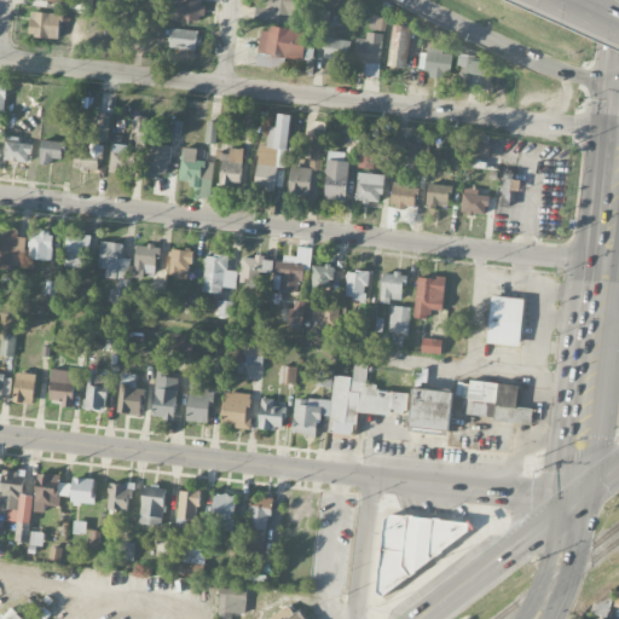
[(203,0),(173,0),(173,21),(202,23),(203,0)]
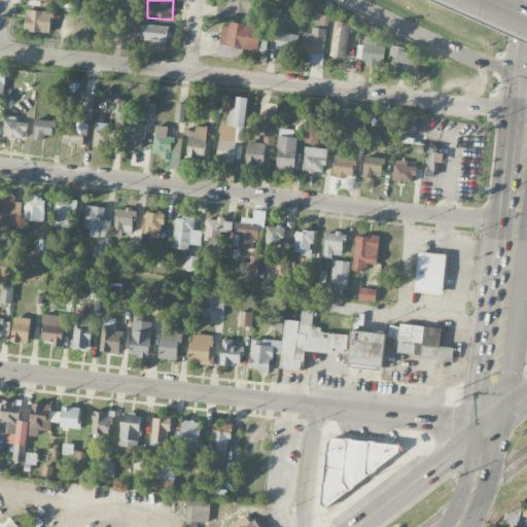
[(238,13),(252,13),(252,0),(227,0),(227,7),(217,6),(217,19),(238,20),(238,13)]
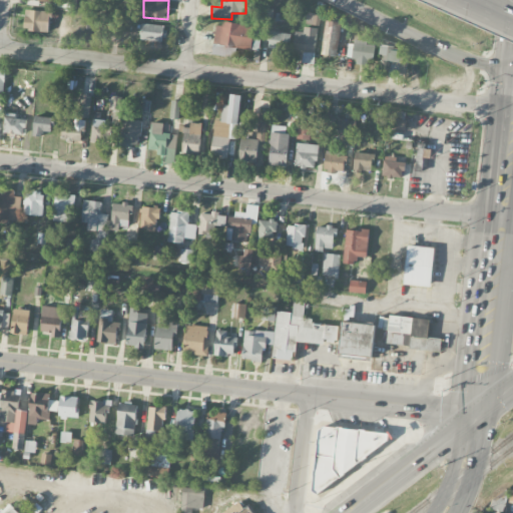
[(49,31),(49,11),(25,10),(24,31),(49,31)]
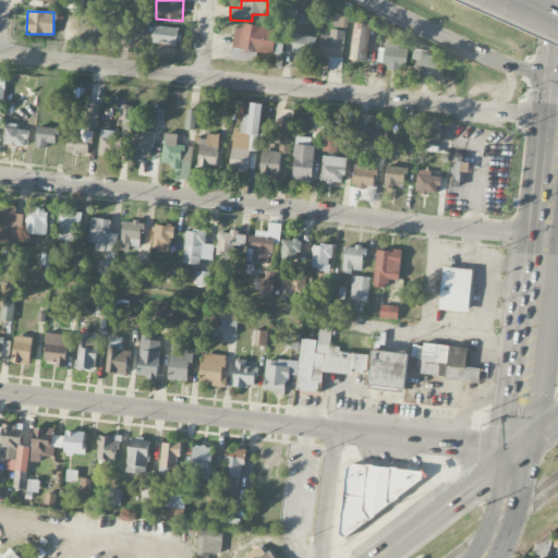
[(349,16),(334,15),(332,26),(348,27),(349,16)]
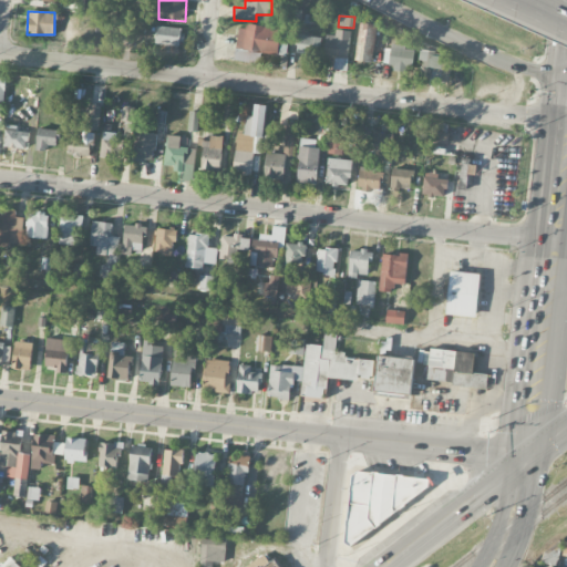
[(378,26),(360,22),(354,60),(372,63),(378,26)]
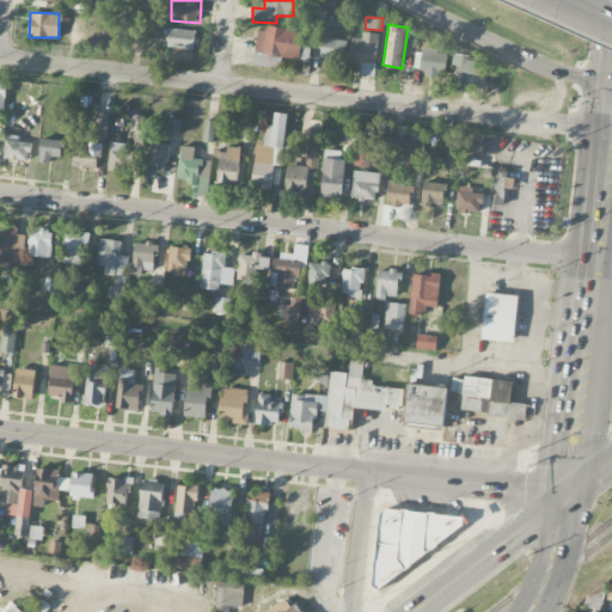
[(303,31),(258,28),(254,66),(281,68),(282,57),(300,60),(303,31)]
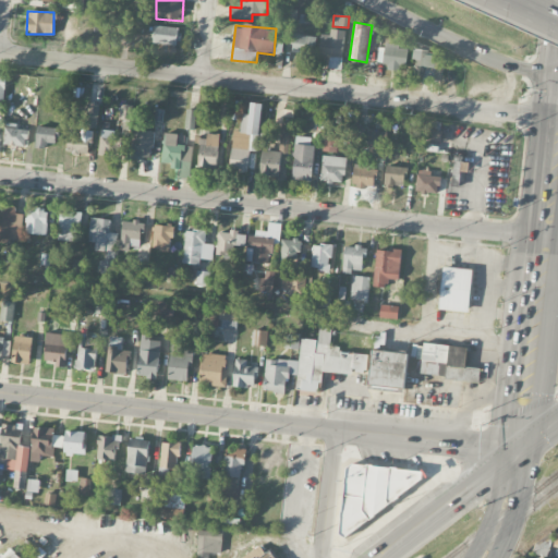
[(178,46),(179,27),(155,26),(154,44),(178,46)]
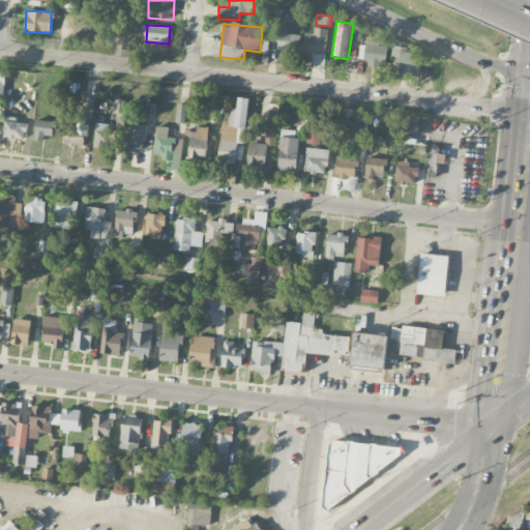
[(298,52),(299,34),(278,33),(277,51),(298,52)]
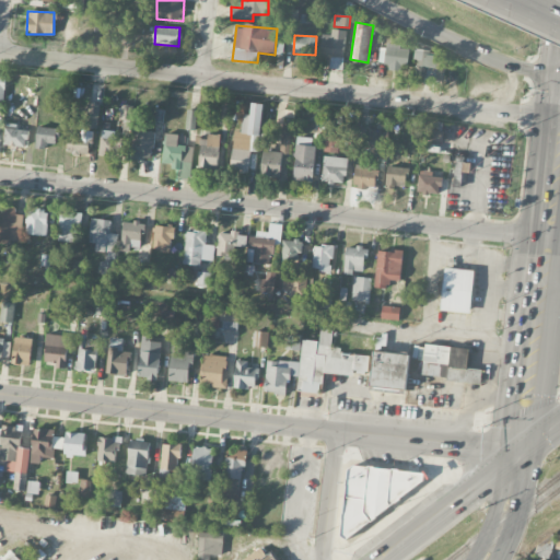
[(329,69),(343,69),(345,36),(321,35),(319,61),(329,61),(329,69)]
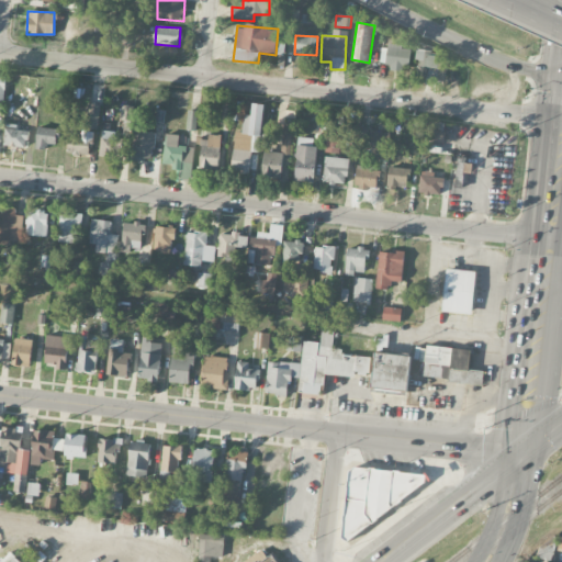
[(412,47),(383,45),(382,63),(391,64),(390,69),(409,71),(412,47)]
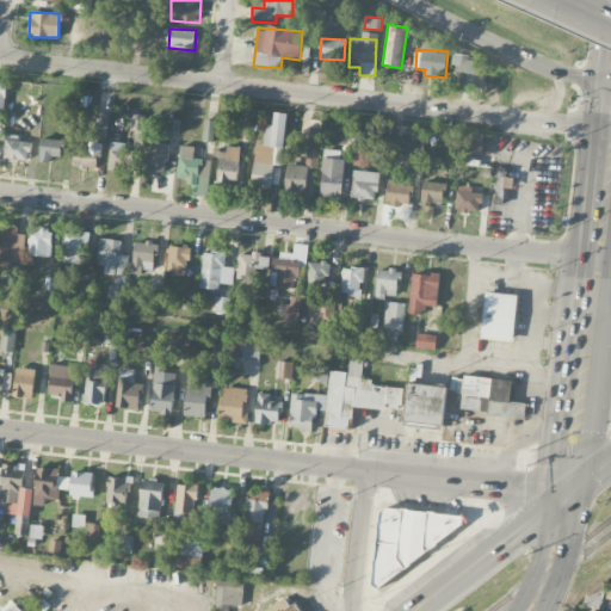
[(452,84),(467,85),(467,75),(479,76),(479,61),(470,61),(470,55),(455,54),(452,84)]
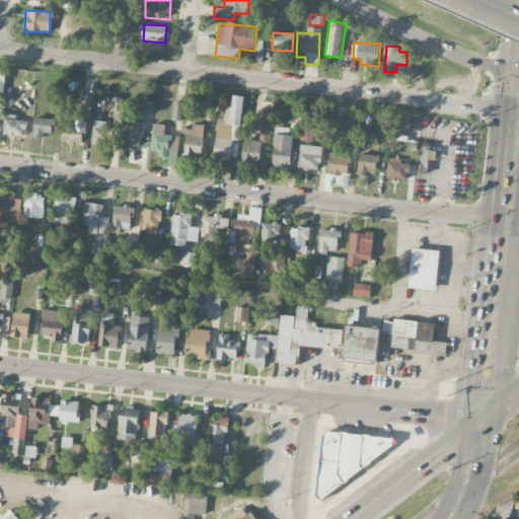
[(223,112),(224,95),(206,94),(205,116),(213,116),(213,112),(223,112)]
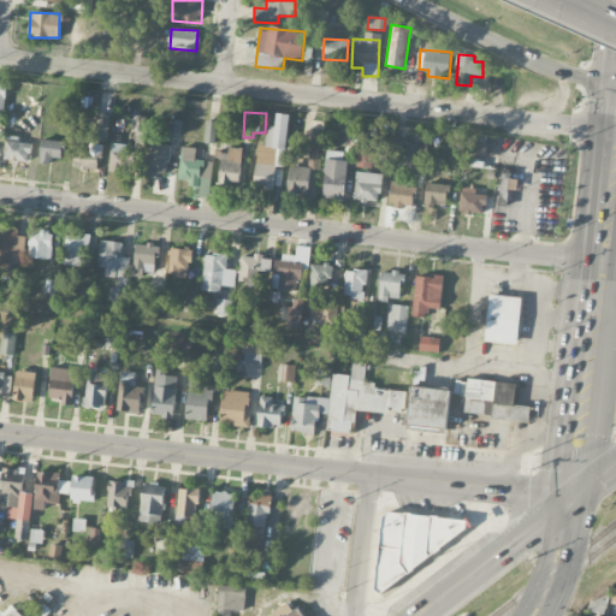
[(283,167),(290,116),(277,113),(276,126),(268,125),(266,146),(260,144),(256,164),(283,167)]
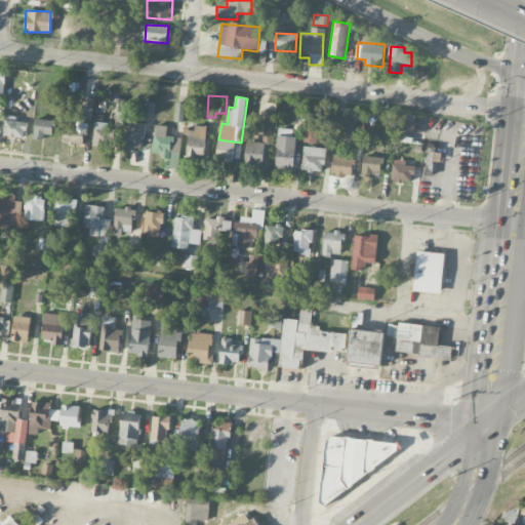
[(93,98),(82,97),(81,120),(92,120),(93,98)]
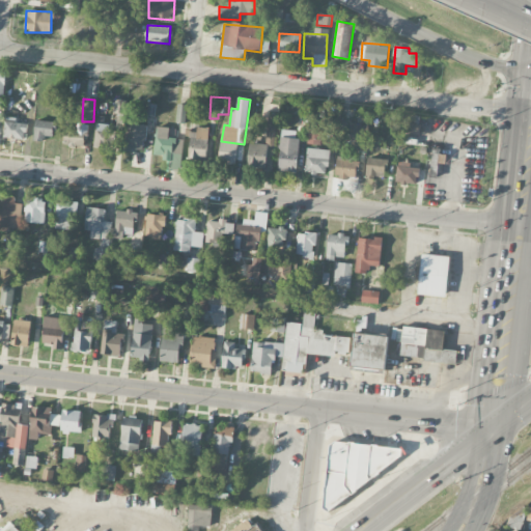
[(124,113),(126,101),(115,100),(114,113),(124,113)]
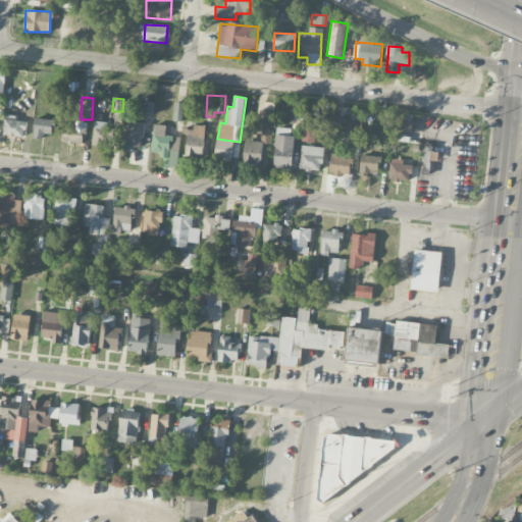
[(271,115),(263,115),(262,143),(270,143),(271,115)]
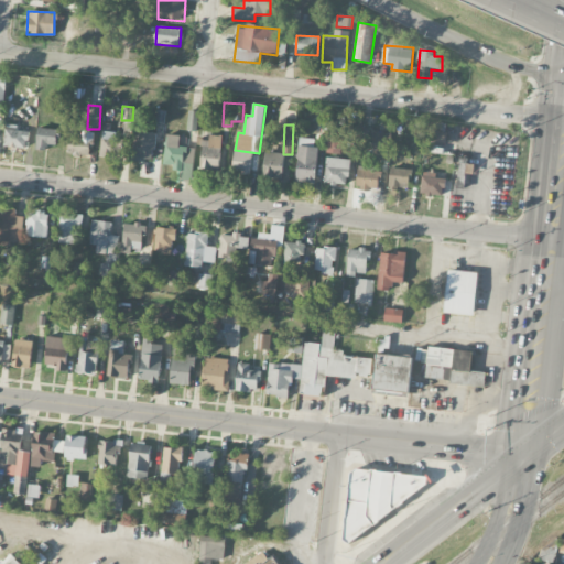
[(57,148),(57,129),(38,128),(36,147),(57,148)]
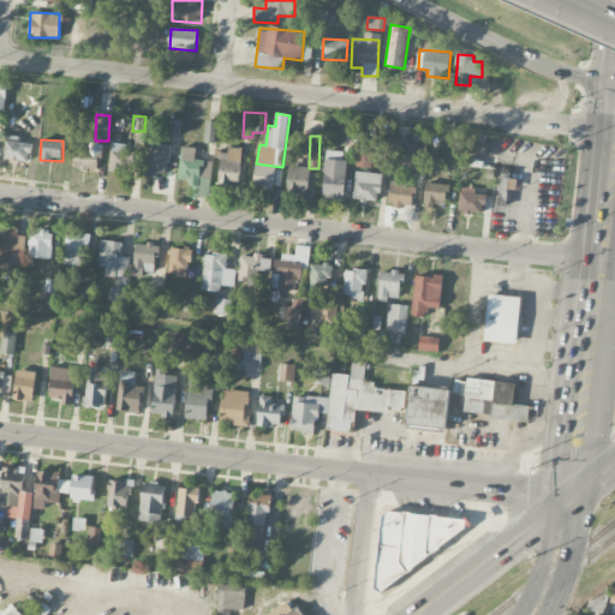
[(29,163),(31,143),(6,141),(5,161),(29,163)]
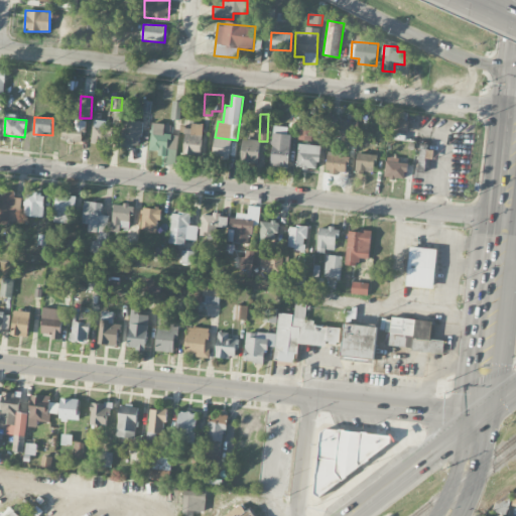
[(61,140),(83,143),(86,120),(63,118),(61,140)]
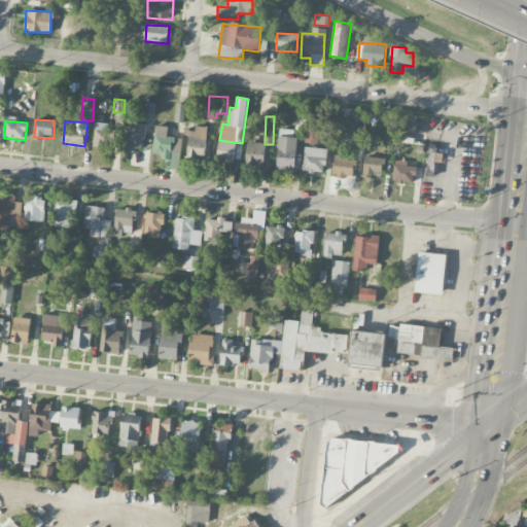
[(94,147),(110,147),(111,124),(95,123),(94,147)]
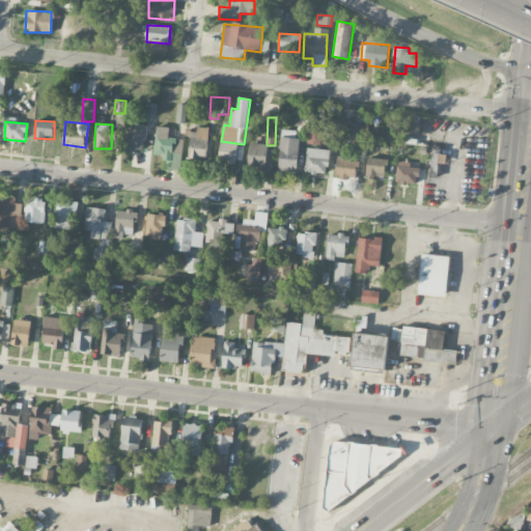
[(145,151),(146,124),(126,123),(124,150),(145,151)]
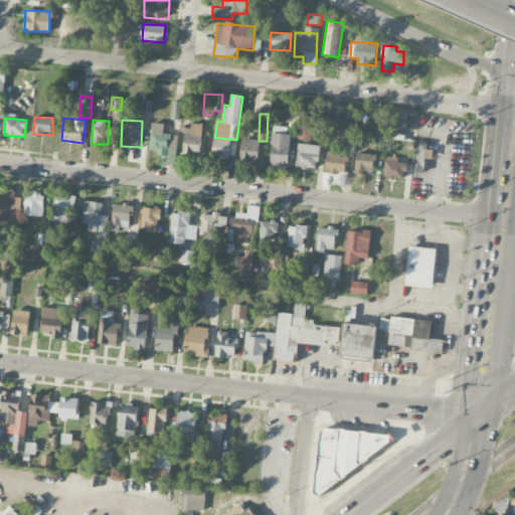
[(165,124),(153,123),(149,150),(159,151),(158,155),(166,156),(165,164),(175,165),(178,136),(164,134),(165,124)]
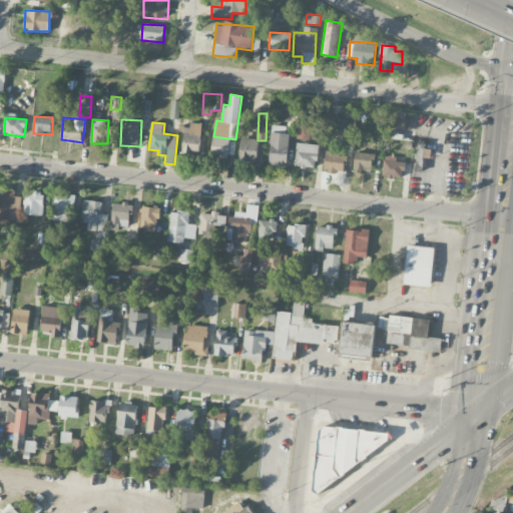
[(201,125),(183,125),(182,154),(200,155),(201,125)]
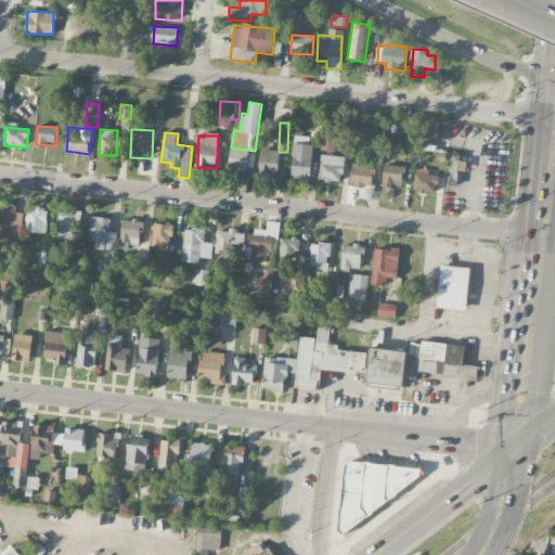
[(292,179),(311,180),(312,137),(294,137),(292,179)]
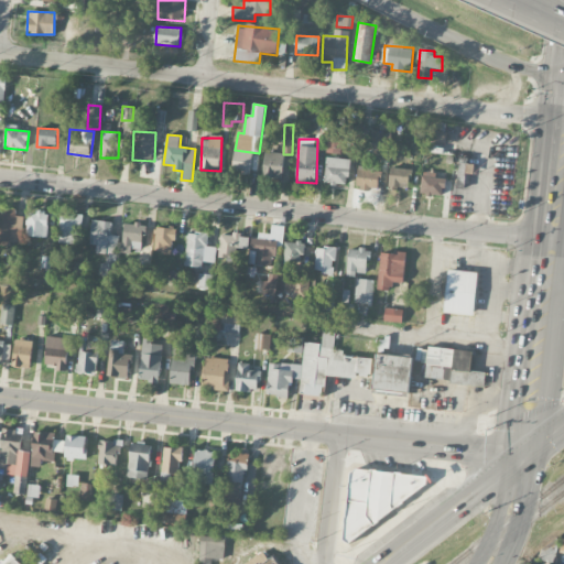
[(252,153),(236,151),(232,165),(250,169),(252,153)]
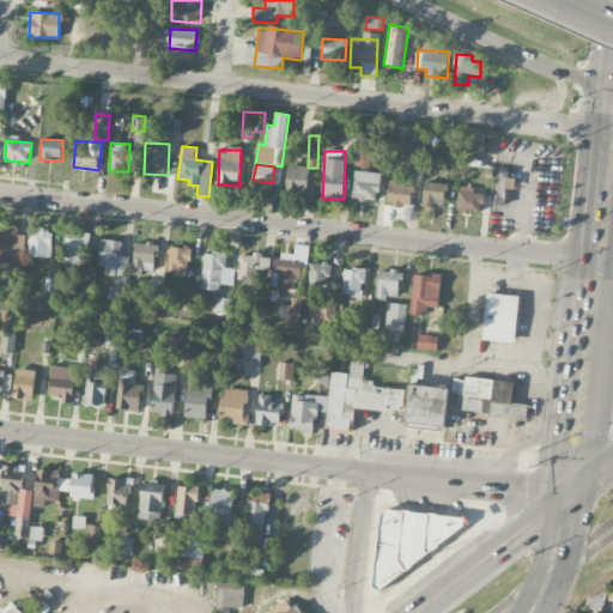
[(308,194),(309,167),(287,167),(287,194),(308,194)]
